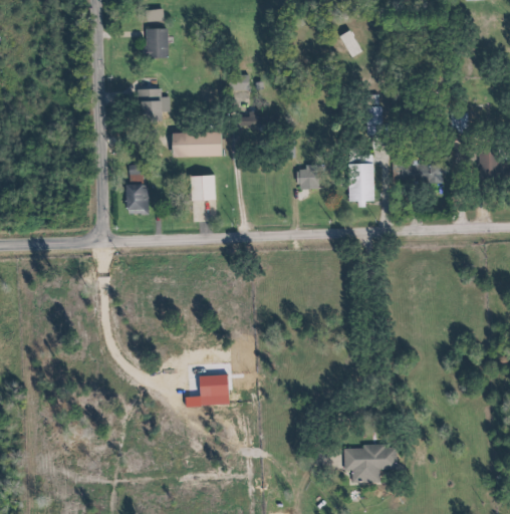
[(172,60),(172,29),(150,29),(150,60),(172,60)]
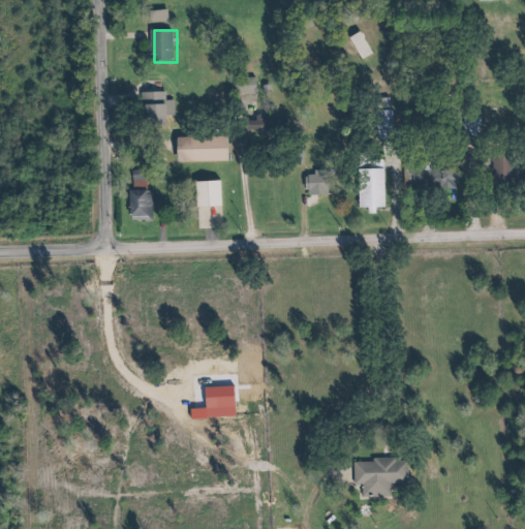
[(365,60),(375,55),(364,33),(353,38),(365,60)]
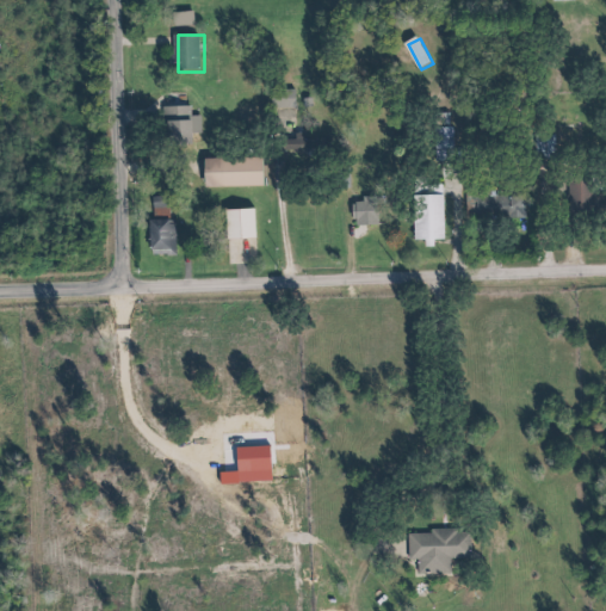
[(278,109),(300,109),(300,91),(278,91),(278,109)]
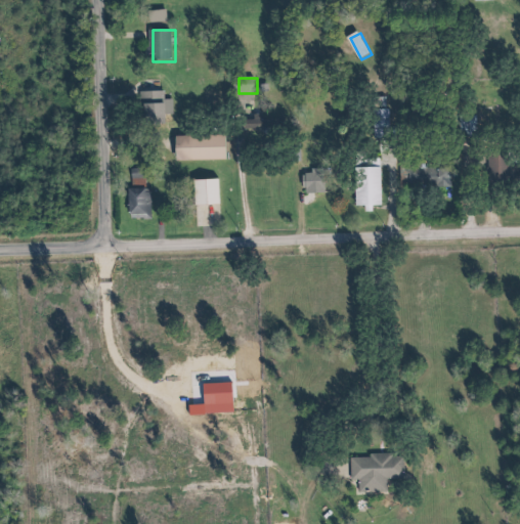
[(145,123),(170,123),(170,92),(145,92),(145,123)]
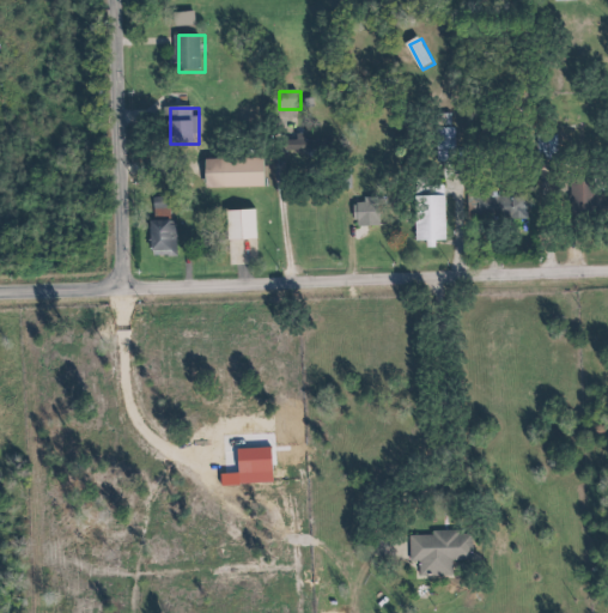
[(460,129),(443,129),(443,163),(460,163),(460,129)]
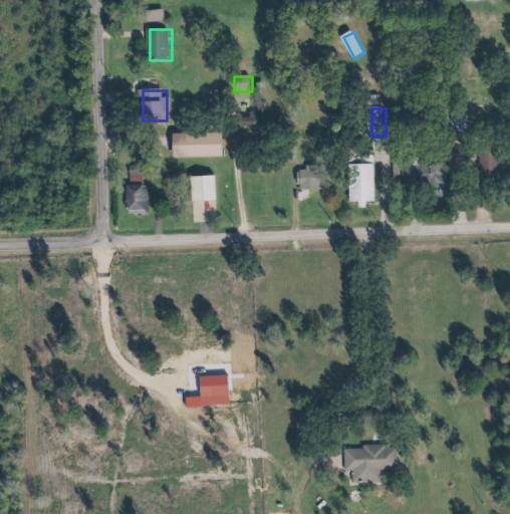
[(470,116),(457,116),(457,134),(470,134),(470,116)]
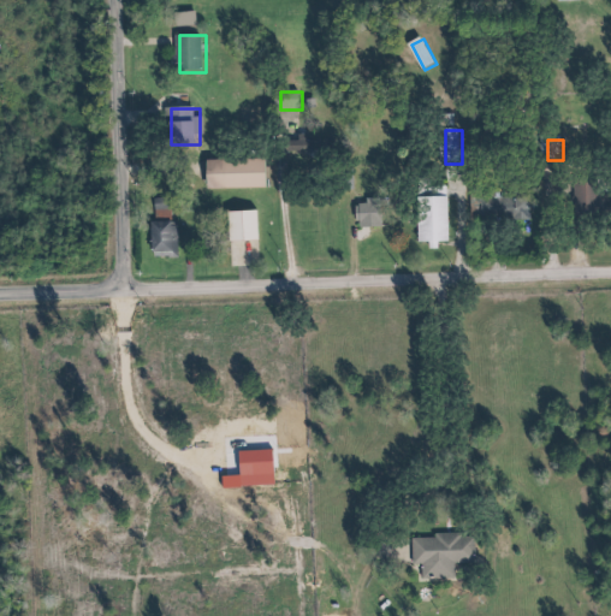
[(206,158),(206,188),(266,185),(266,157),(206,158)]
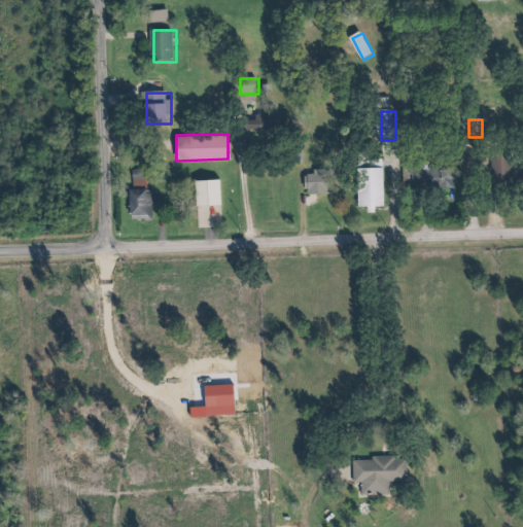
[(522,164),(496,164),(496,190),(522,190),(522,164)]
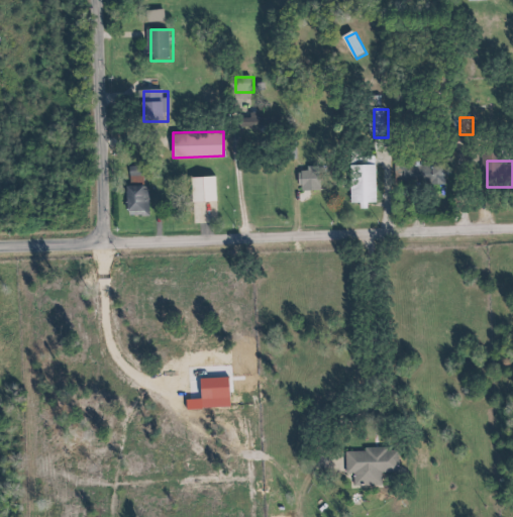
[(405,166),(405,183),(436,183),(436,166),(405,166)]
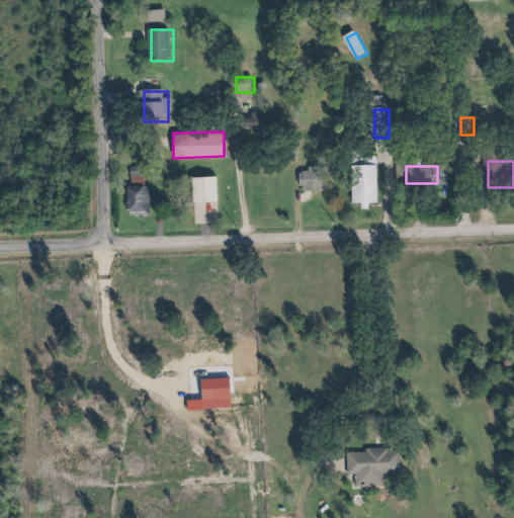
[(304,171),(304,193),(324,193),(324,171),(304,171)]
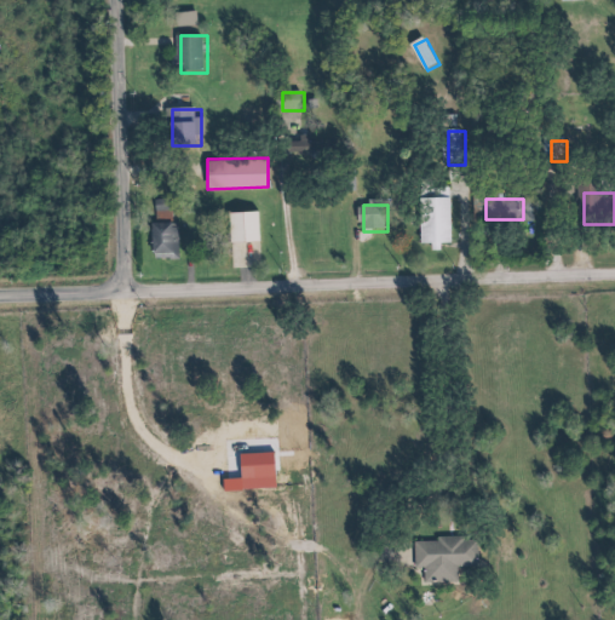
[(229,212),(231,244),(262,242),(259,211),(229,212)]
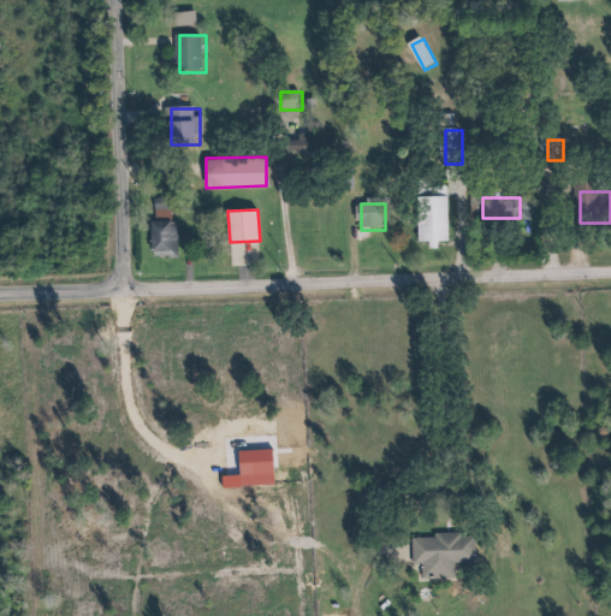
[(451,211),(416,211),(416,244),(451,244),(451,211)]
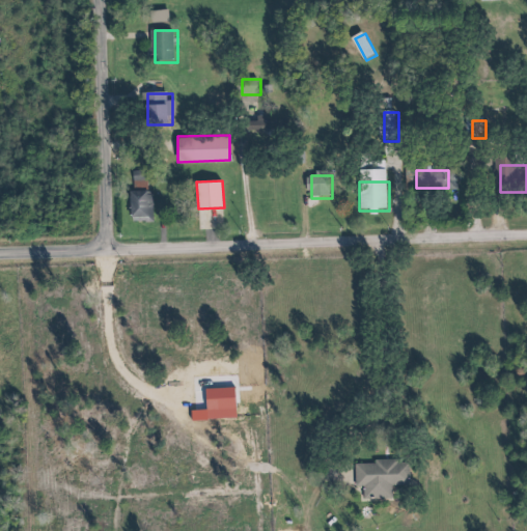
[(128,194),(129,221),(153,220),(151,193),(128,194)]
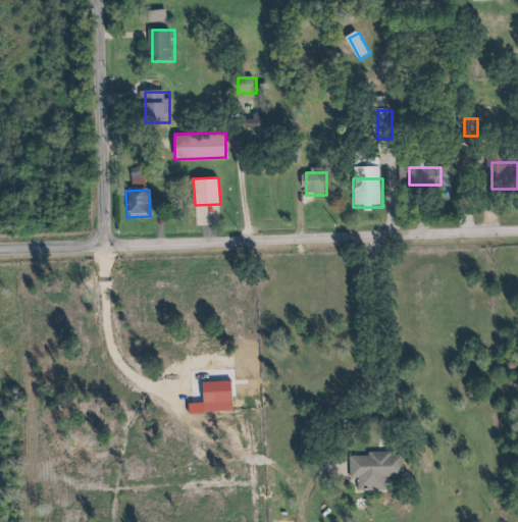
[(347,449),(347,477),(357,477),(357,490),(384,490),(384,480),(399,480),(399,450),(371,450),(371,458),(354,458),(354,449),(347,449)]
